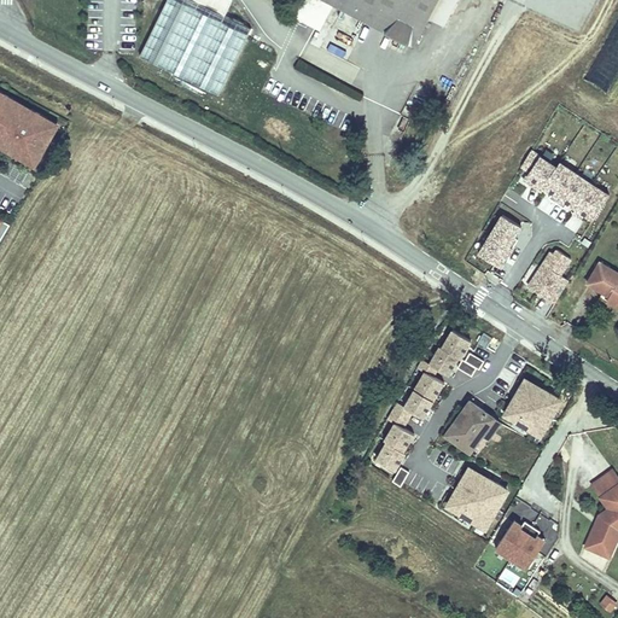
[(165,0),(140,53),(219,93),(251,27),(226,13),(232,0),(165,0)]
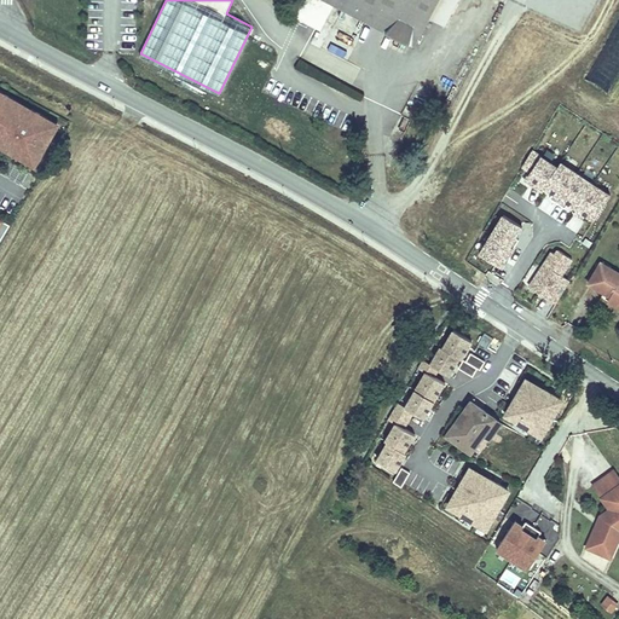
[(333,0),(298,0),(290,13),(318,28),(329,7),(339,12),(323,42),(342,53),(363,15),(333,0)]
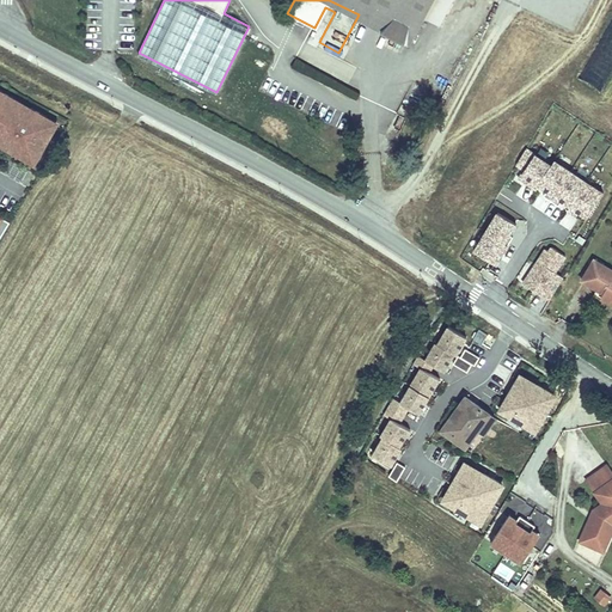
[(329,0),(359,14),(410,42),(424,14),(432,0),(329,0)]
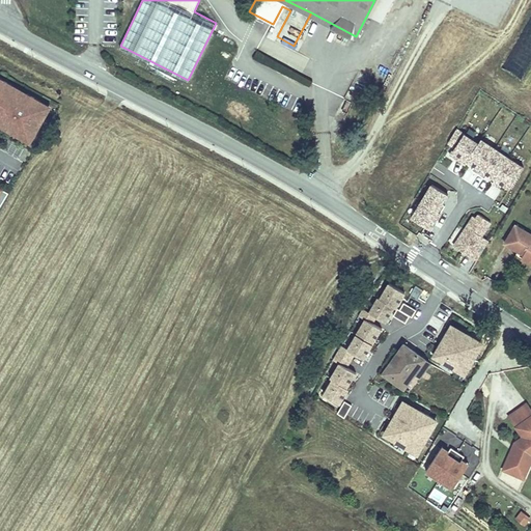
[(374,0),(368,12),(382,20),(384,16),(391,0),(374,0)]
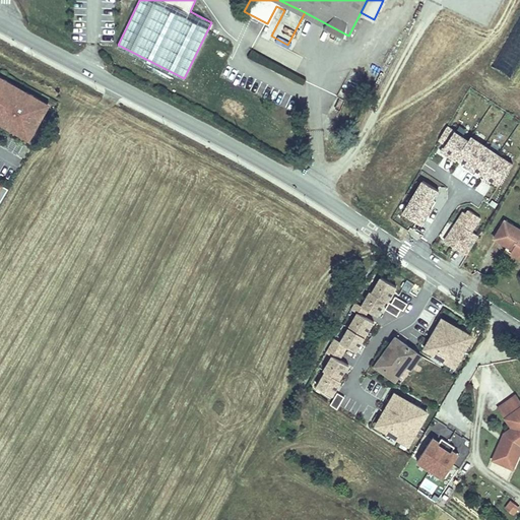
[(34,135),(49,109),(39,104),(41,99),(26,90),(23,94),(12,88),(14,83),(0,75),(0,117),(8,122),(6,126),(21,134),(23,130),(34,135)]
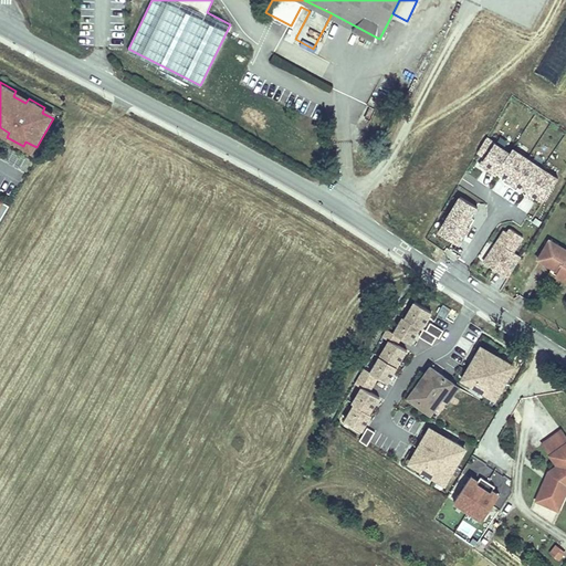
[(29,98),(16,91),(13,96),(25,103),(29,98)]
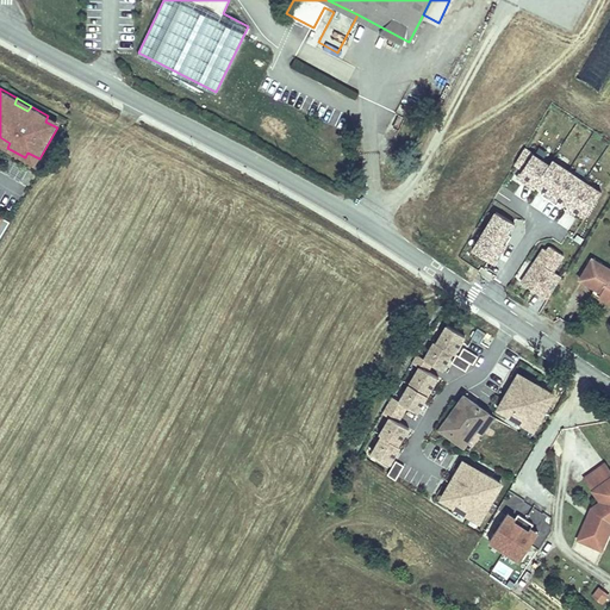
[(60,123),(48,116),(45,122),(57,128),(60,123)]
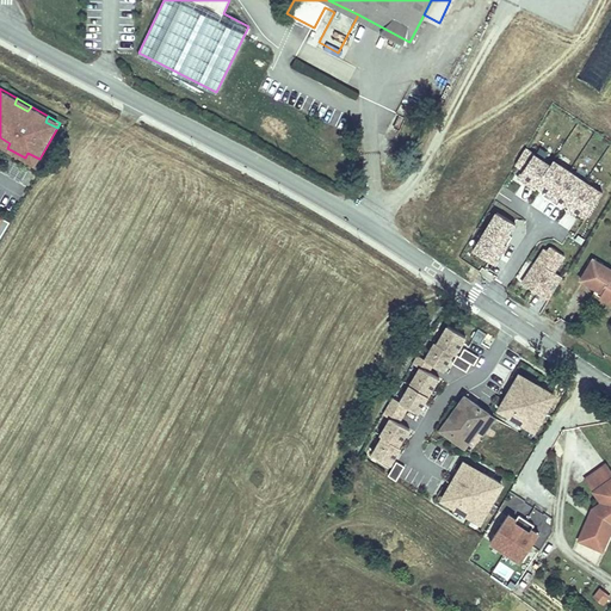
[(604,187),(524,146),(510,176),(588,216),(604,187)]
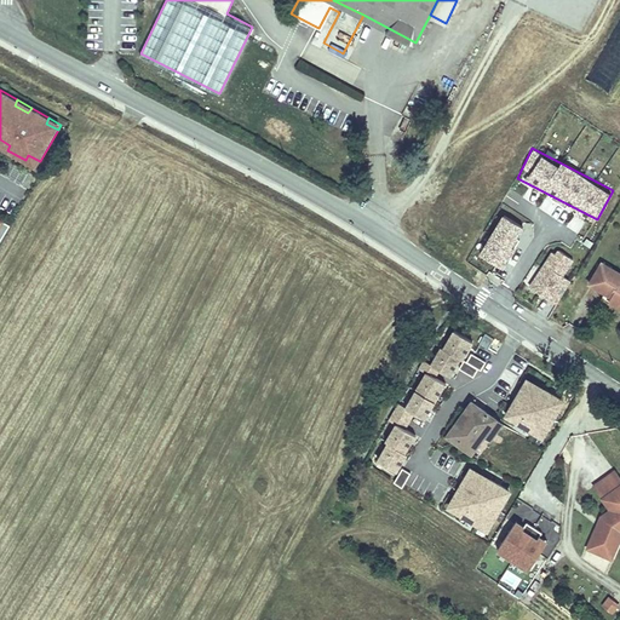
[(36,167),(40,161),(28,155),(26,160),(36,167)]
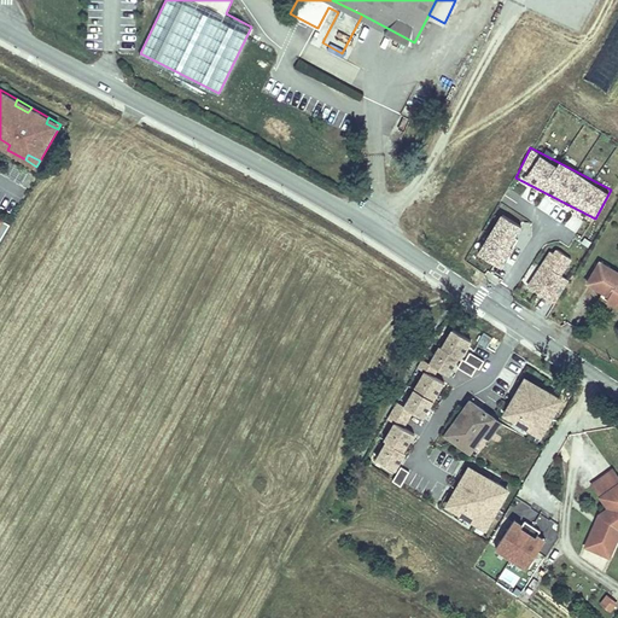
[(503,266),(524,225),(497,211),(477,254),(503,266)]
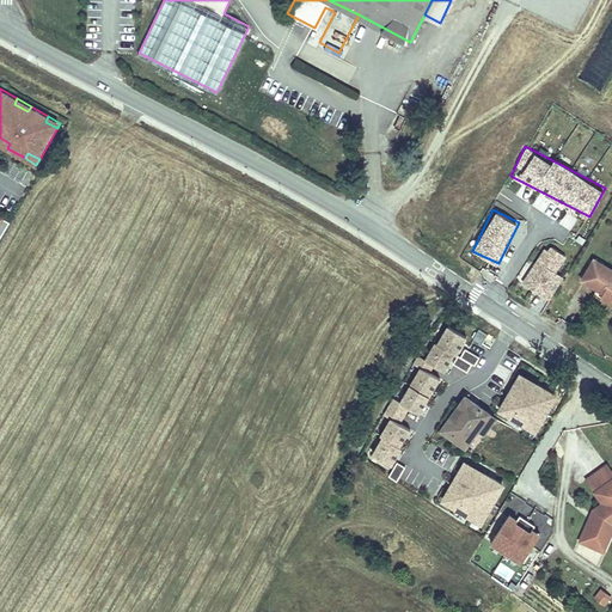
[(0,238),(10,222),(0,216),(0,238)]
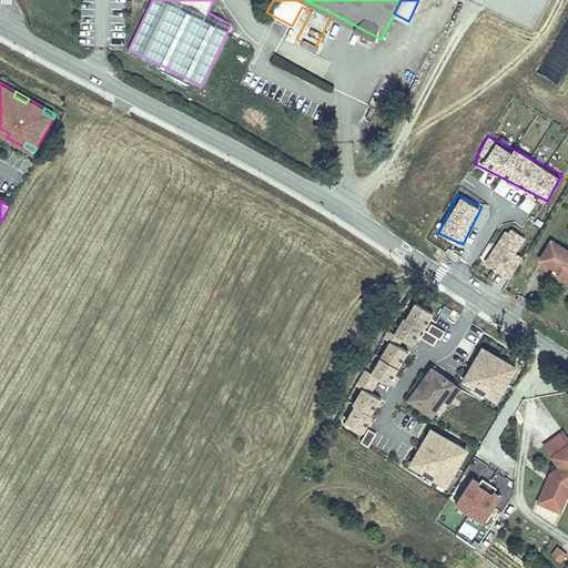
[(509,279),(524,256),(517,253),(526,237),(507,225),(484,262),(509,279)]
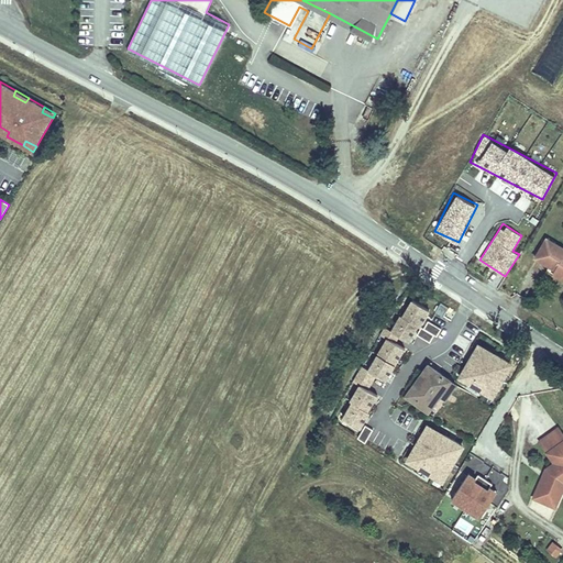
[(562,250),(545,239),(533,258),(548,267),(550,265),(555,268),(554,271),(551,275),(562,282),(562,250)]
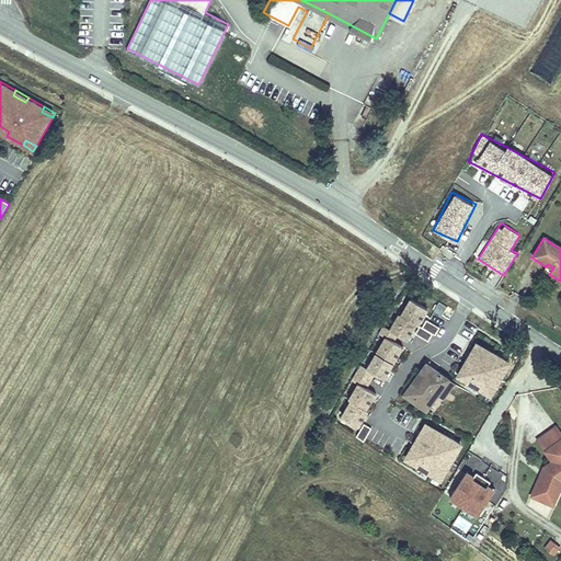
[(419,325),(423,318),(423,317),(427,309),(410,299),(401,316),(416,324),(419,325)]
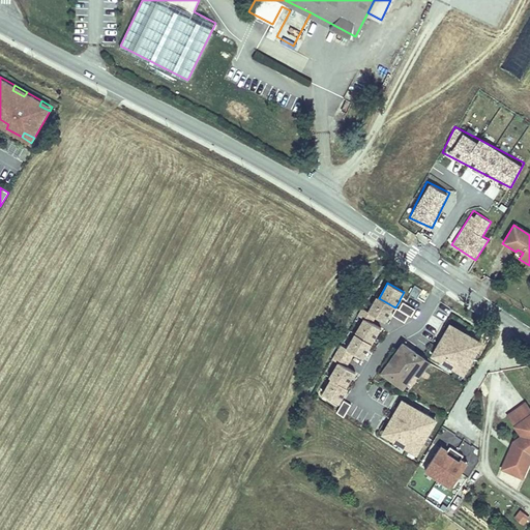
[(388,316),(393,306),(379,298),(377,297),(369,312),(375,316),(384,321),(387,315),(388,316)]
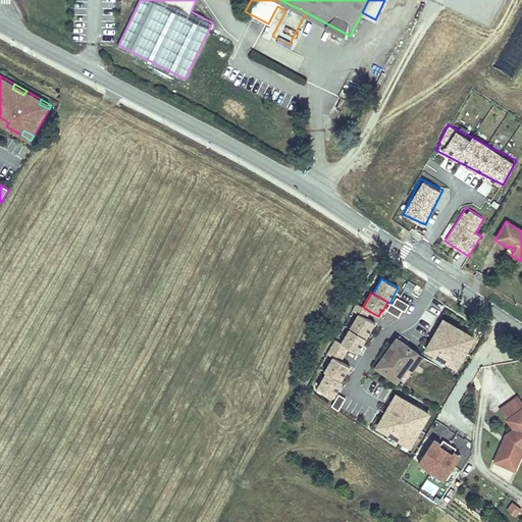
[(403,311),(405,312),(409,305),(397,298),(393,305),(403,311)]
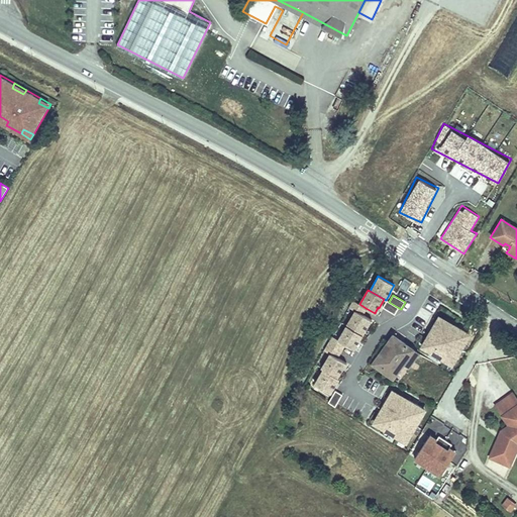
[(362,315),(366,308),(359,304),(352,301),(348,308),(355,311),(346,326),(362,334),(367,327),(366,327),(370,320),(362,315)]
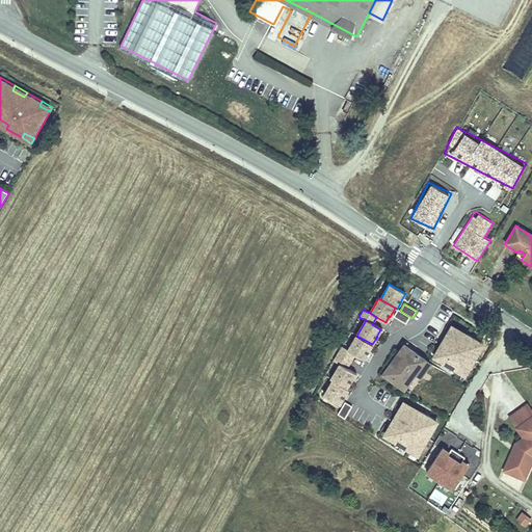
[(400,311),(398,310),(394,316),(406,323),(410,317),(400,311)]
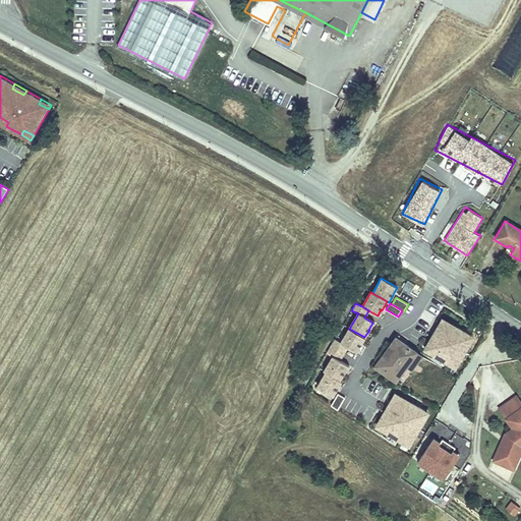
[(472,336),(458,328),(457,329),(442,321),(433,334),(436,335),(426,350),(441,359),(442,357),(457,366),(465,352),(463,351),(472,336)]
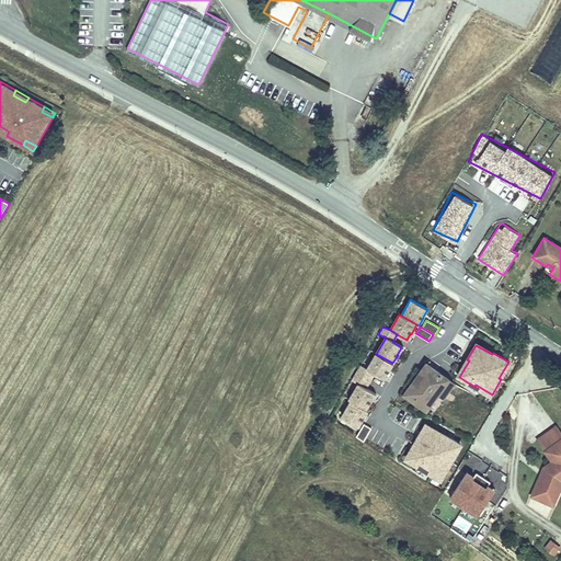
[(392,363),(376,354),(367,369),(359,365),(355,373),(369,381),(374,374),(385,379),(389,371),(388,371),(392,363)]
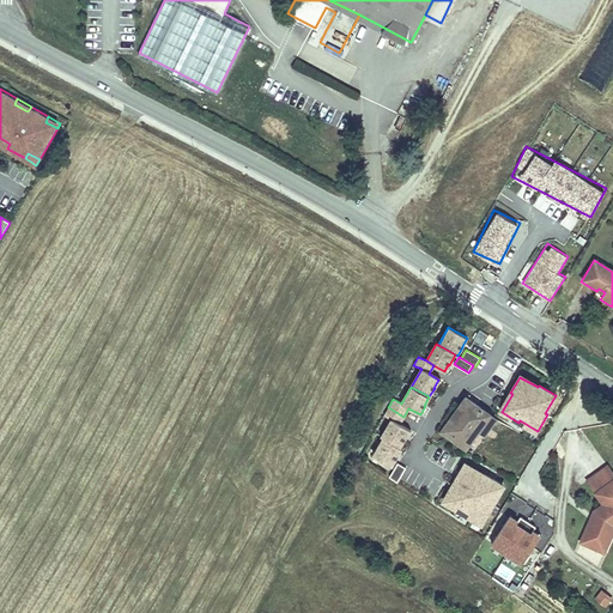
[(472,453),(473,450),(467,447),(479,430),(484,435),(496,419),(466,398),(442,431),(472,453)]
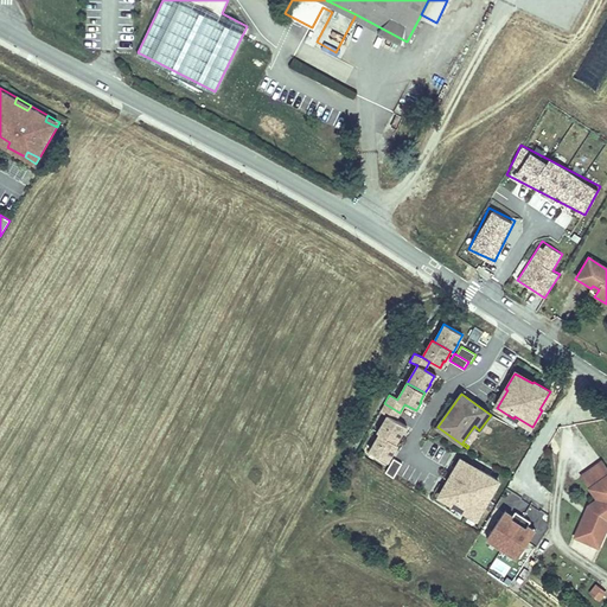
[(400,413),(384,403),(379,411),(388,416),(378,433),(379,434),(396,443),(401,435),(402,435),(407,427),(395,420),(400,413)]
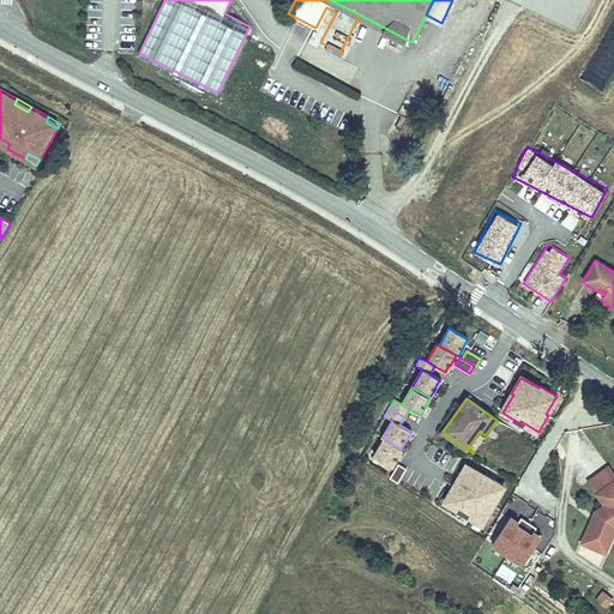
[(468,447),(474,451),(485,435),(480,431),(468,447)]
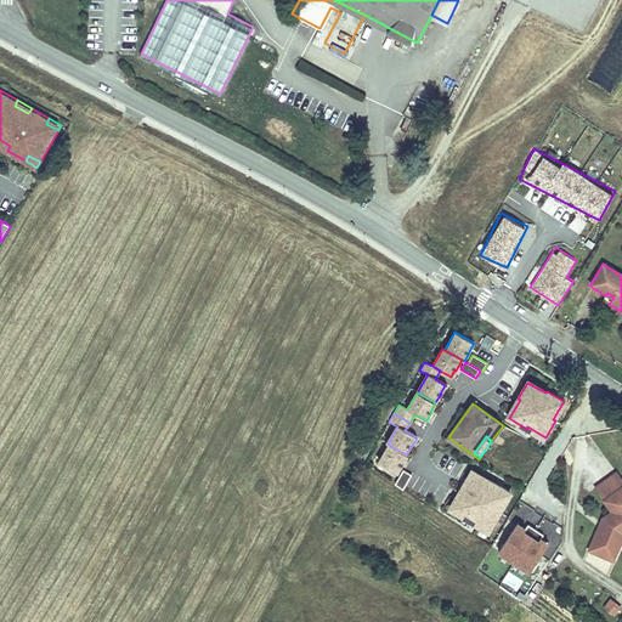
[(406,454),(389,445),(379,463),(397,474),(402,464),(403,465),(408,456),(406,454)]
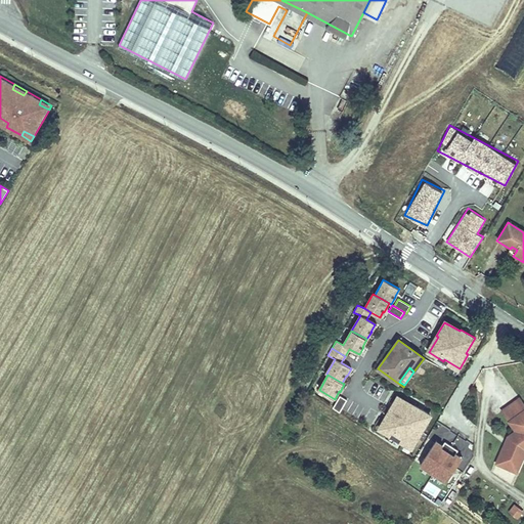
[(346,400),(340,396),(333,408),(340,412),(346,400)]
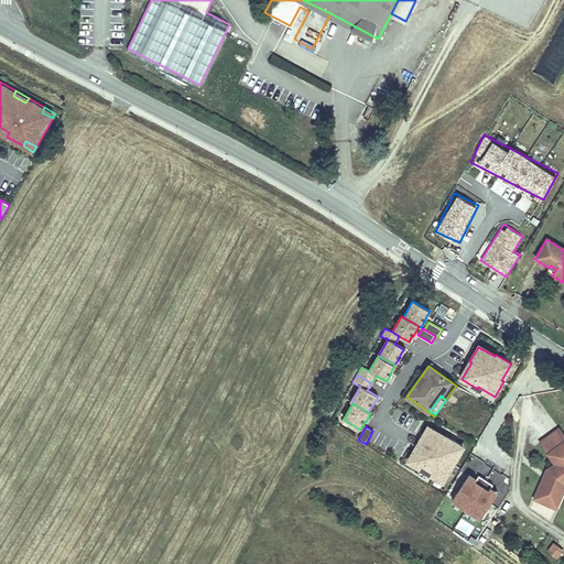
[(453,464),(463,446),(446,436),(445,438),(427,427),(418,444),(420,445),(409,463),(425,473),(426,470),(445,481),(454,465),(453,464)]
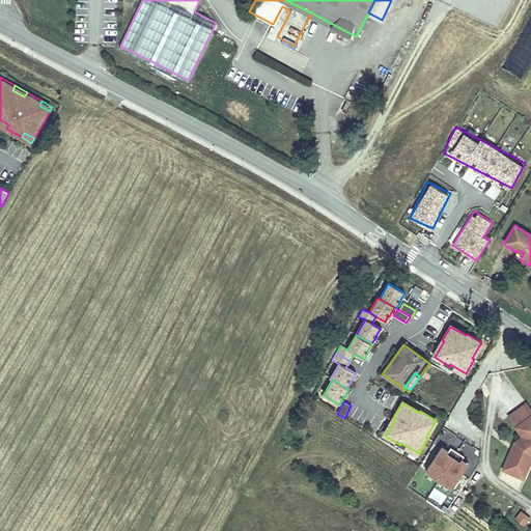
[(530,411),(527,406),(509,418),(524,439),(515,444),(514,447),(518,449),(515,453),(512,452),(504,471),(524,480),(530,463),(530,411)]
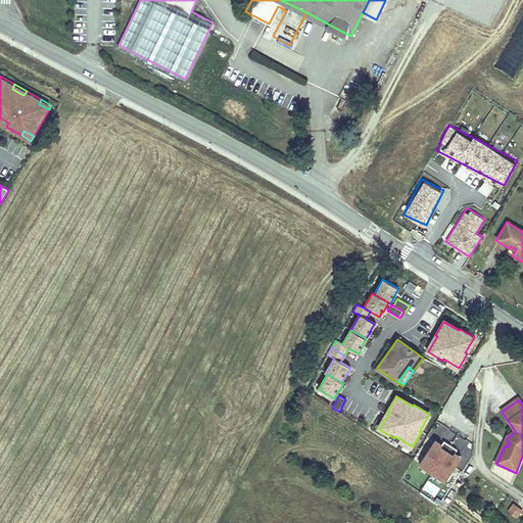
[(442,488),(463,453),(434,436),(419,465),(434,473),(430,481),(442,488)]
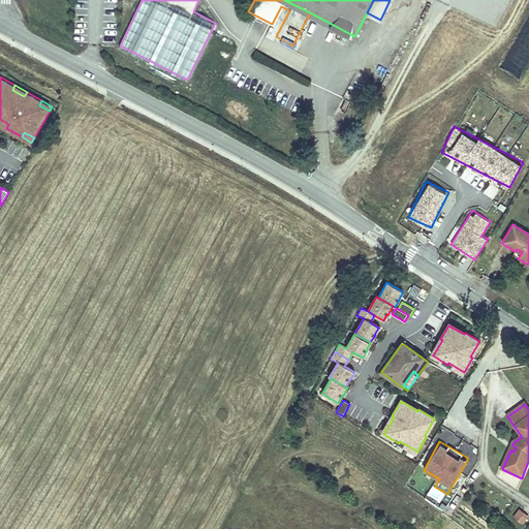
[(434,489),(429,497),(439,502),(443,494),(434,489)]
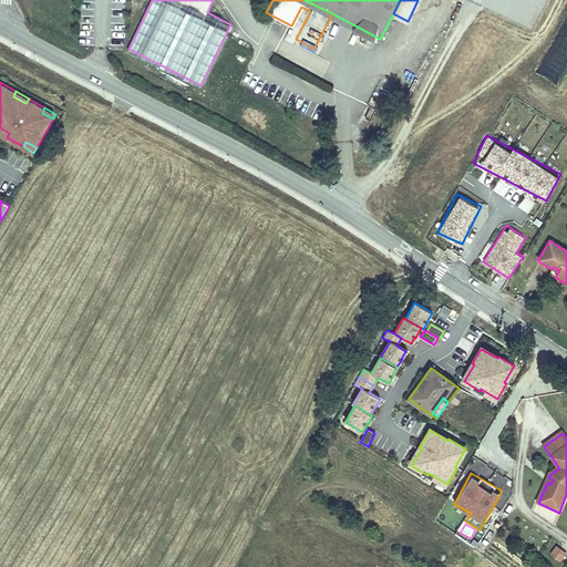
[(566,549),(555,544),(549,555),(562,562),(566,552),(566,549)]
